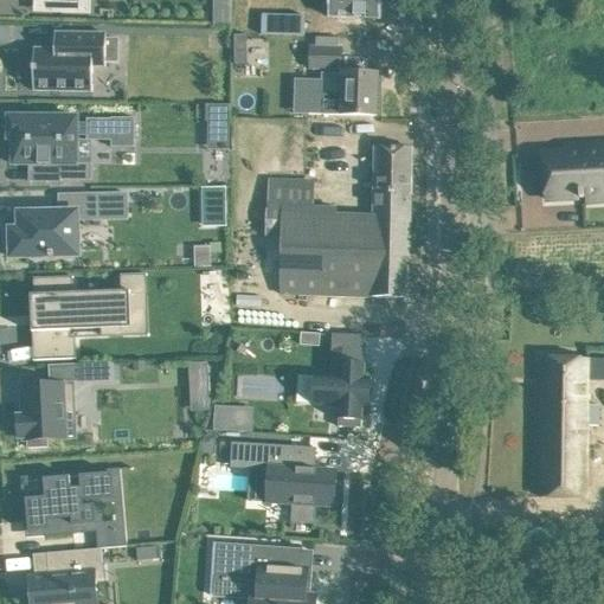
[(50,0),(50,11),(88,12),(88,0),(50,0)]
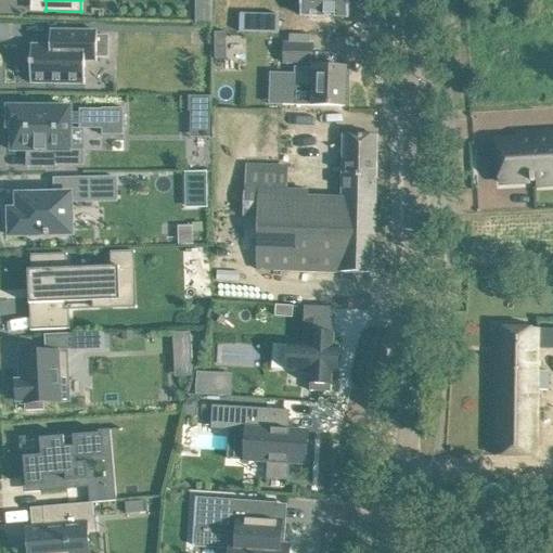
[(200,0),(200,1),(198,1),(197,16),(209,17),(211,0),(200,0)]
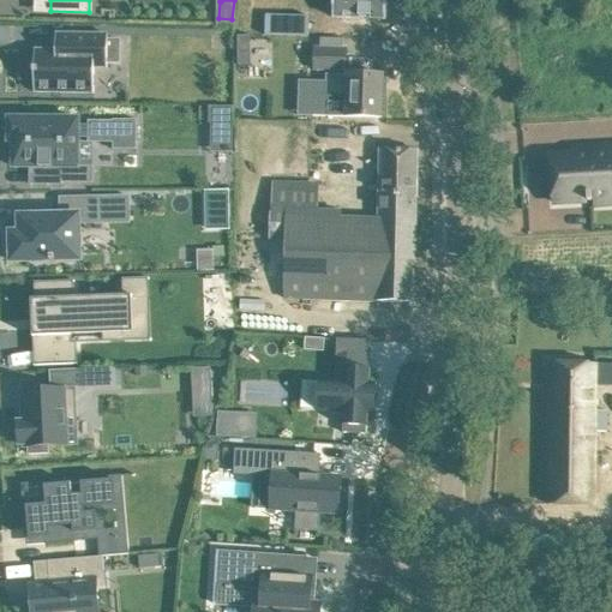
[(330,0),(330,15),(382,16),(382,0),(330,0)]
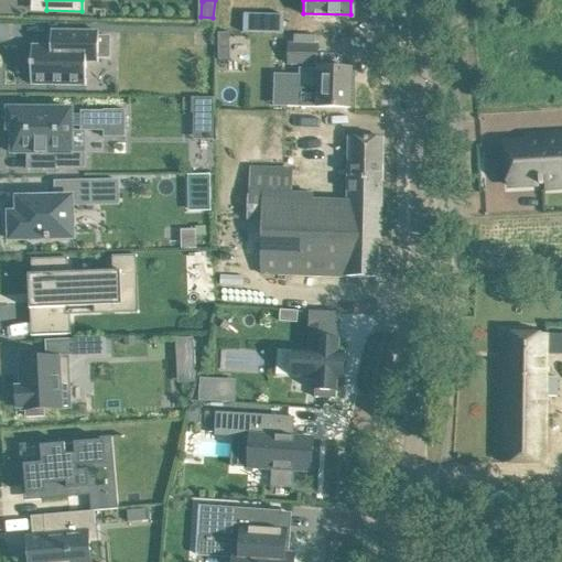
[(242,13),(241,30),(281,32),(281,14),(242,13)]
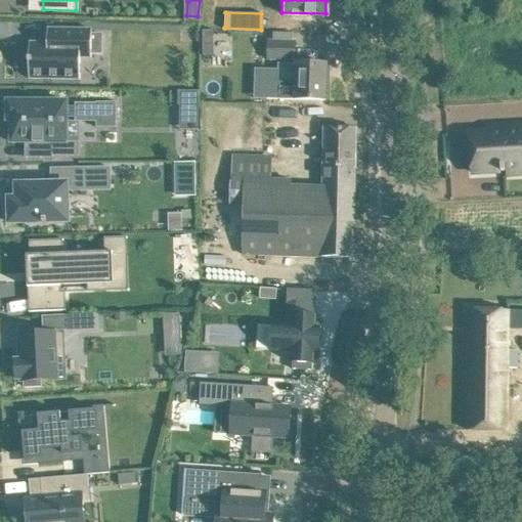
[(28,41),(27,77),(78,78),(78,55),(89,55),(89,51),(99,51),(99,33),(89,33),(89,28),(45,28),(45,42),(28,41)]
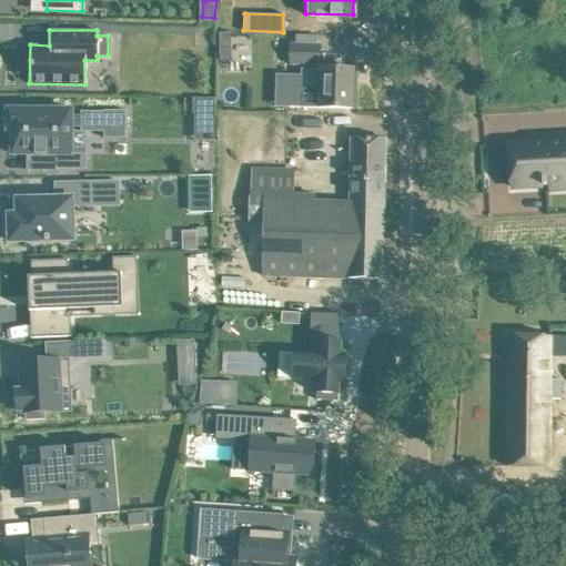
[(316,42),(289,42),(287,62),(315,62),(316,42)]
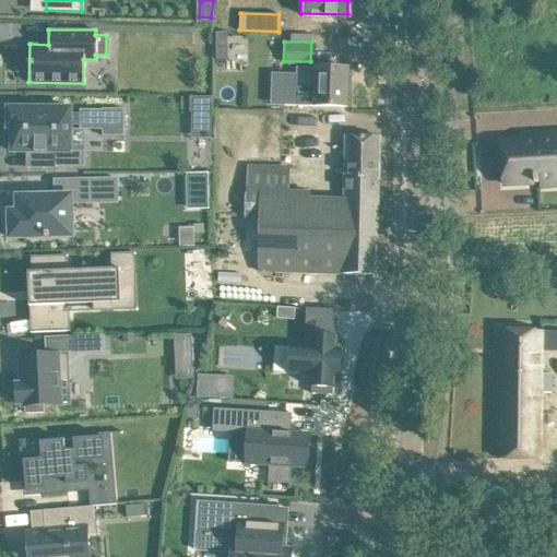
[(284,104),(294,104),(345,105),(346,68),(315,67),(295,67),(295,71),(285,70),(284,104)]
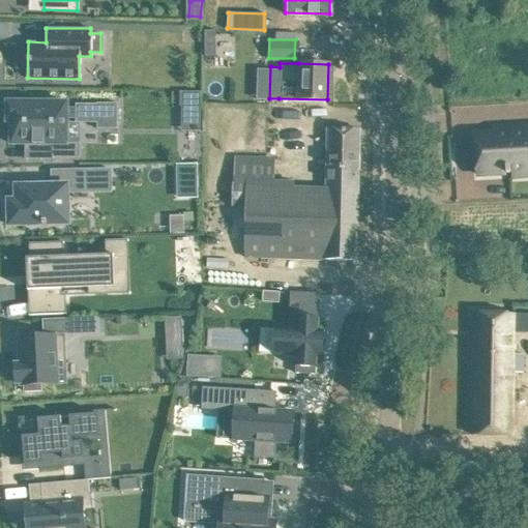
[(178,90),(178,105),(199,105),(199,90),(178,90)]
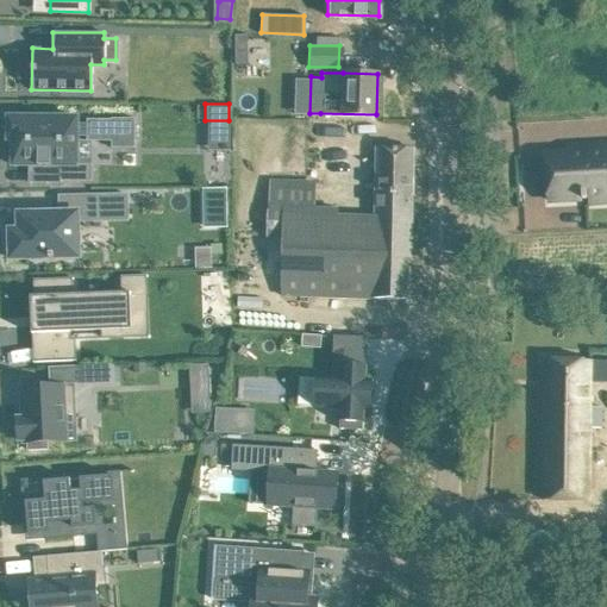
[(37,166),(50,166),(50,164),(58,164),(58,182),(60,182),(60,180),(91,180),(91,163),(75,163),(75,135),(85,135),(85,139),(110,139),(110,146),(133,146),(133,117),(110,117),(110,118),(85,118),(85,123),(75,123),(76,117),(7,117),(7,139),(12,139),(11,164),(37,164),(37,166)]
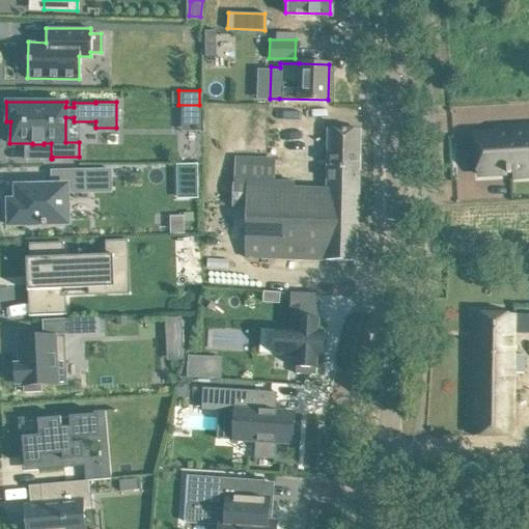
[(494,132),(474,133),(477,173),(510,172),(510,177),(528,175),(528,123),(506,126),(507,132),(494,132)]
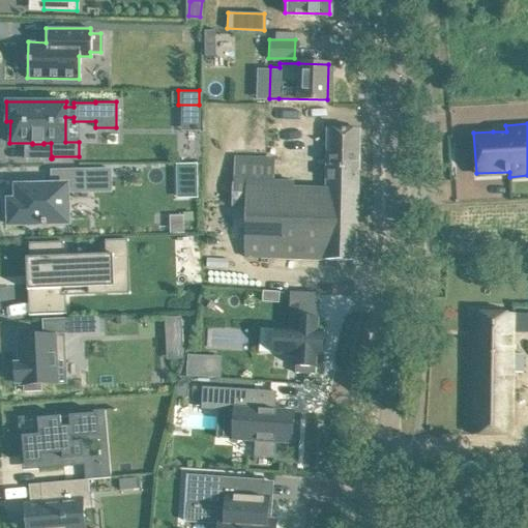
[(243,256),(323,258),(354,259),(358,128),(327,127),(325,187),(293,185),(293,180),(251,179),(251,159),(236,158),(231,185),(229,185),(229,186),(245,189),(243,256)]
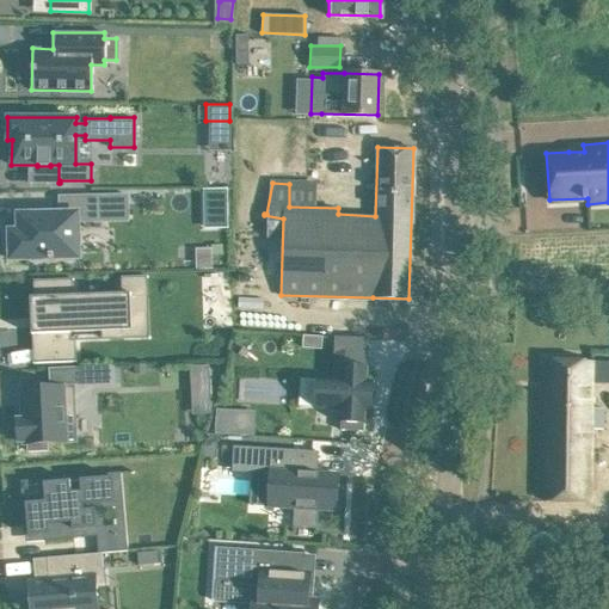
[(226,185),(201,185),(202,223),(227,222),(226,185)]
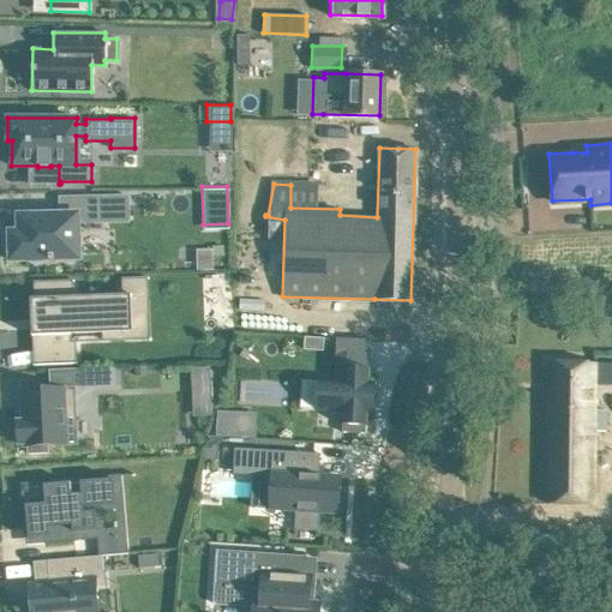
[(53,259),(53,258),(78,258),(77,222),(97,221),(97,197),(126,196),(126,195),(58,196),(58,213),(51,213),(51,211),(37,211),(37,214),(17,214),(17,231),(7,231),(9,259),(48,258),(48,259),(53,259)]
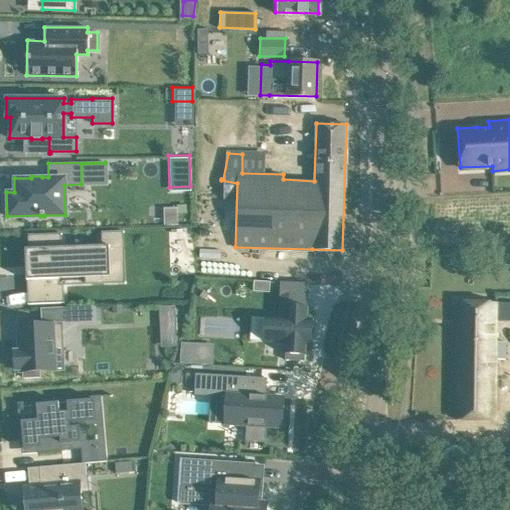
[(175,207),(163,207),(163,224),(175,223),(175,207)]
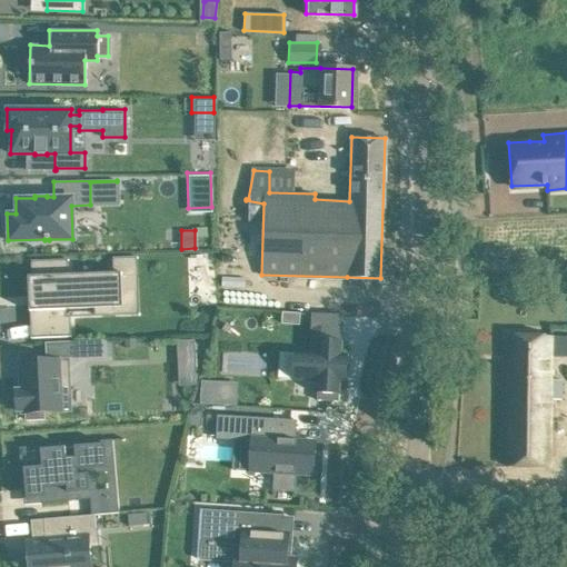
[(33,336),(29,336),(29,337),(65,336),(65,310),(121,308),(120,277),(135,277),(135,256),(112,257),(112,272),(62,274),(62,258),(30,259),(30,261),(31,261),(32,294),(36,294),(36,304),(32,304),(33,336)]
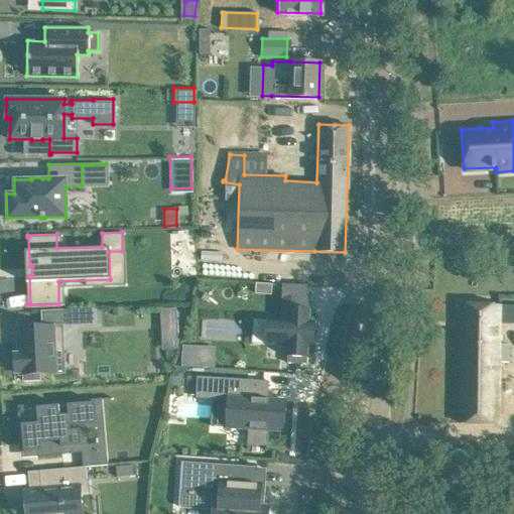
[(513,303),(481,304),(461,303),(459,422),(479,422),(496,422),(497,360),(508,360),(508,343),(497,343),(497,322),(513,320),(513,303)]
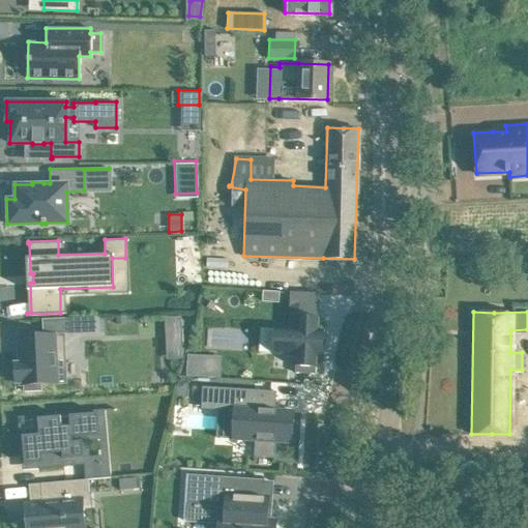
[(69,317),(70,333),(95,332),(94,316),(69,317)]
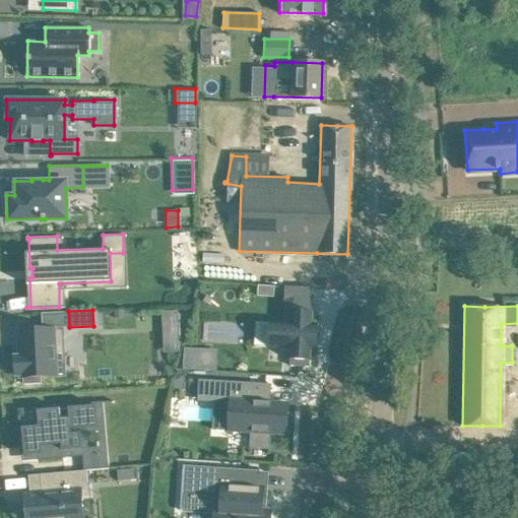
[(314,327),(310,327),(311,311),(290,310),(289,322),(270,321),(268,345),(288,346),(287,365),(308,366),(309,343),(313,343),(314,327)]
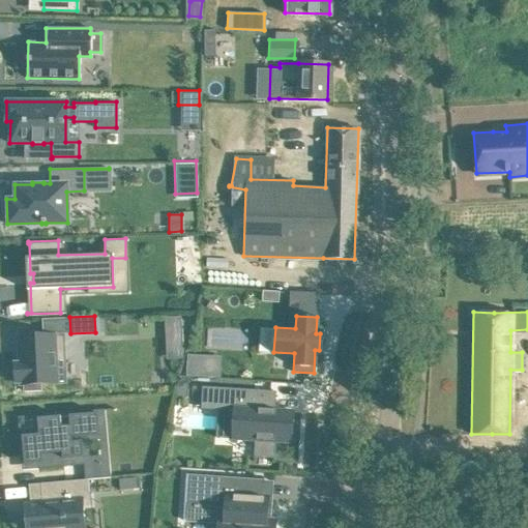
[(39,389),(39,383),(64,382),(62,333),(17,335),(18,361),(13,362),(15,382),(19,382),(19,384),(22,384),(22,390),(39,389)]
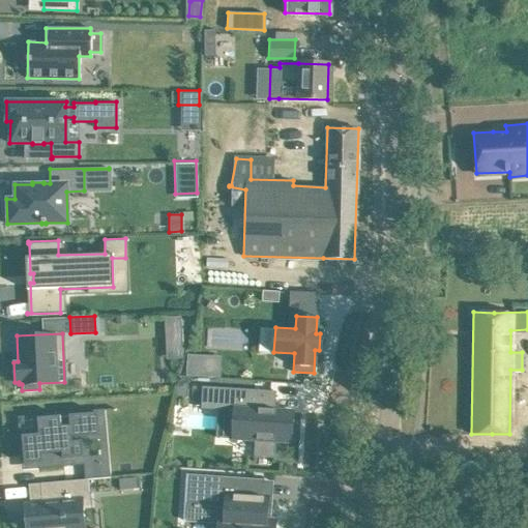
[(292,410),(271,409),(272,392),(274,392),(274,390),(201,385),(201,387),(202,387),(202,401),(202,406),(233,408),(231,438),(254,439),(253,456),(273,457),(274,440),(291,441),(292,410)]
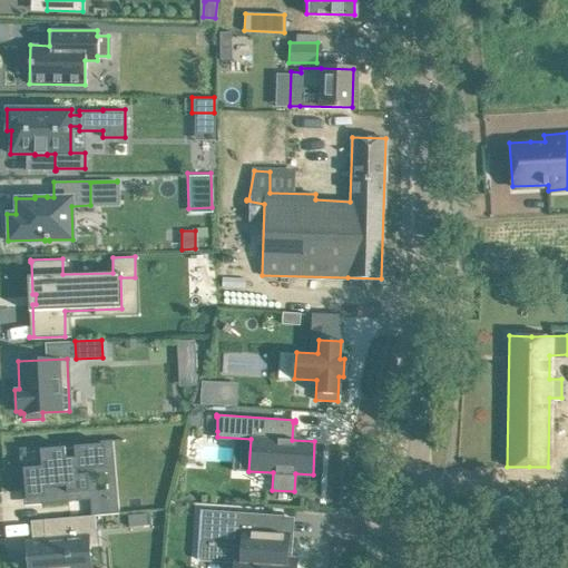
[(40,467),(22,468),(25,493),(39,492),(40,502),(79,499),(77,469),(105,467),(103,440),(72,442),(74,458),(65,458),(64,447),(39,449),(40,467)]
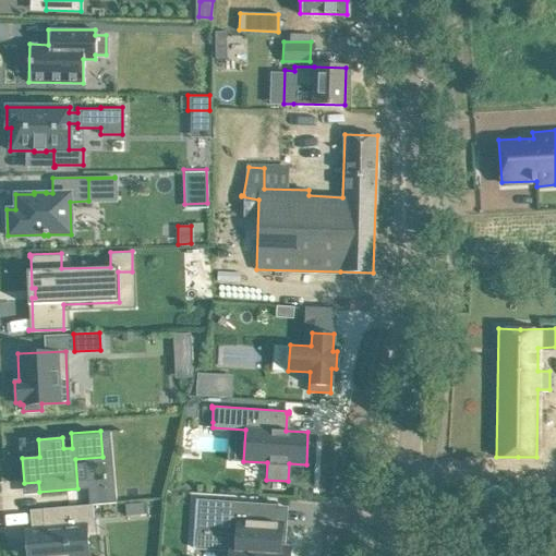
[(113,484),(86,486),(88,504),(92,504),(115,502),(113,484)]
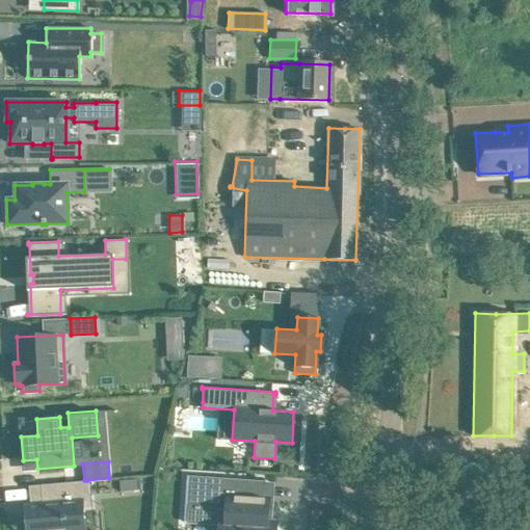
[(186,475),(183,521),(218,523),(217,529),(274,529),(275,523),(266,522),(268,498),(263,498),(264,480),(186,475)]
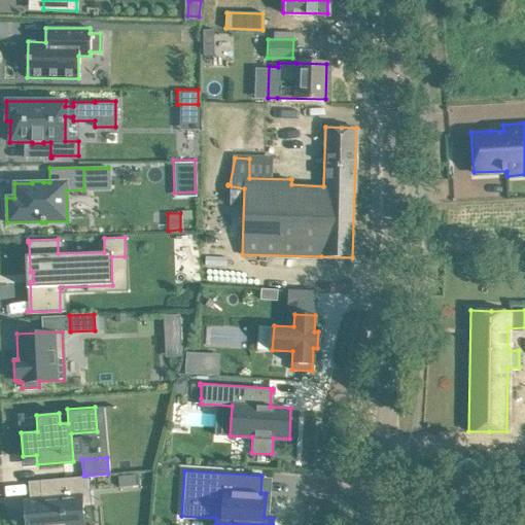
[(82,524),(81,497),(89,496),(86,476),(83,476),(39,480),(41,498),(24,500),(26,517),(26,524),(82,524)]
